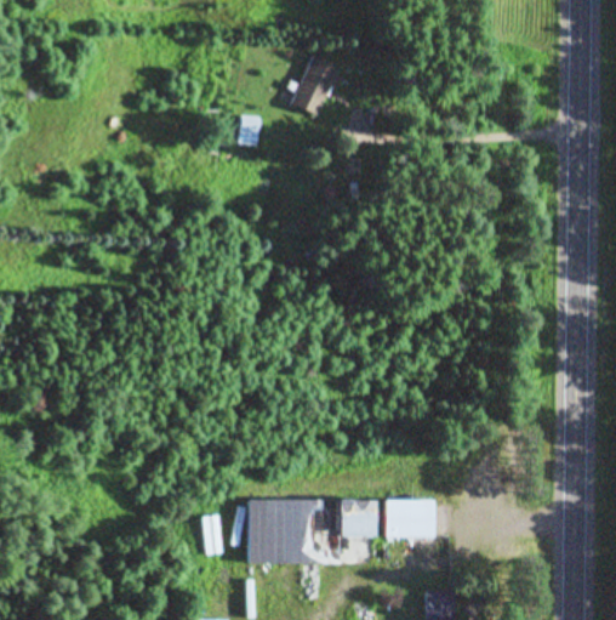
[(340,67),(313,57),(295,109),(323,118),(340,67)]
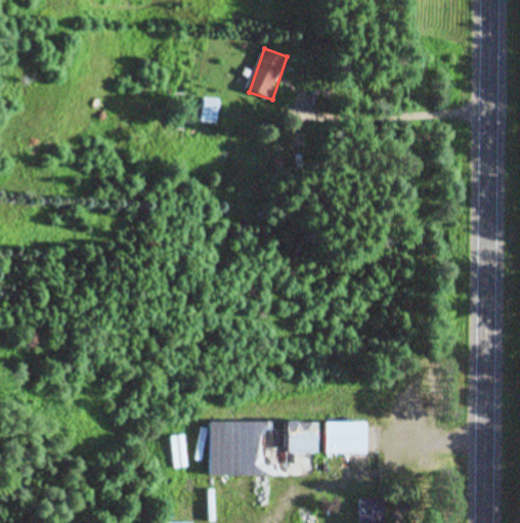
[(221,101),(205,101),(205,124),(221,124),(221,101)]
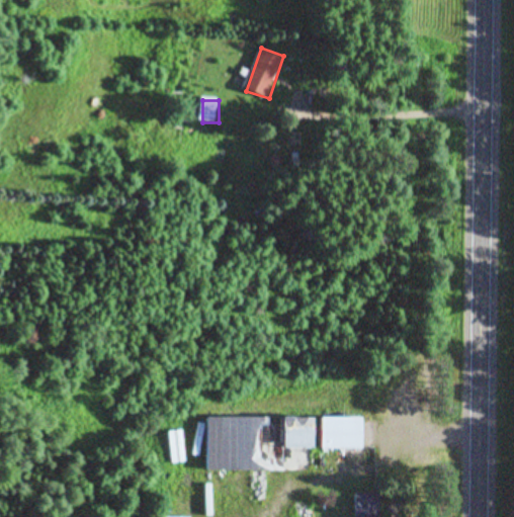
[(207,469),(283,469),(283,447),(312,447),(312,417),(207,417),(207,469)]
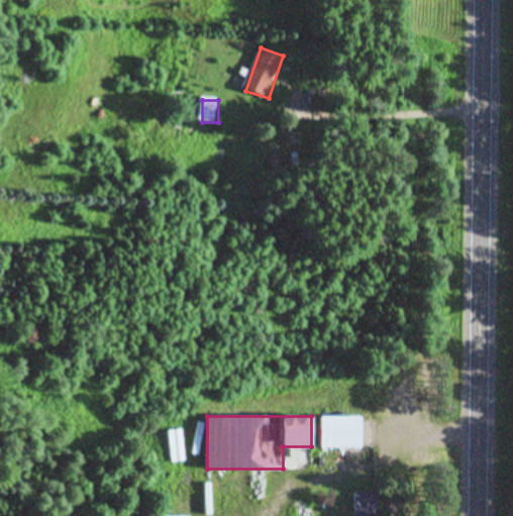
[(321,447),(363,447),(363,416),(321,416),(321,447)]
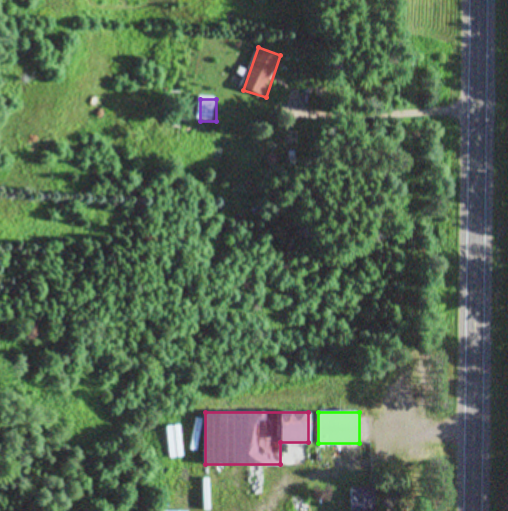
[(352,487),(352,510),(376,510),(376,487),(352,487)]
